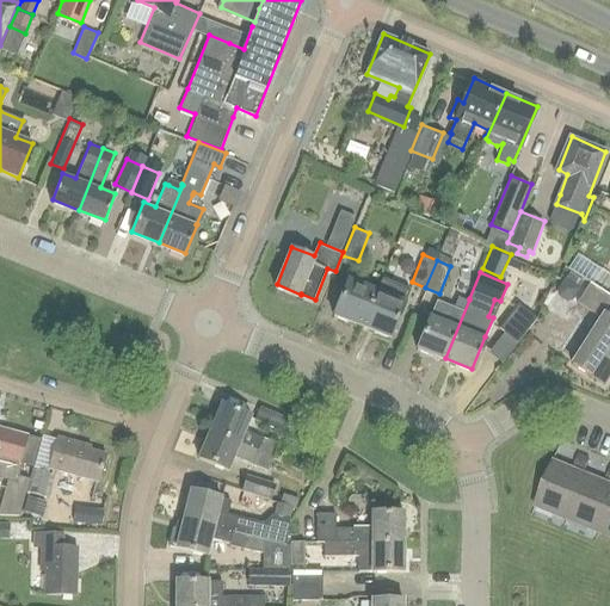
[(377,289),(364,323),(390,335),(405,301),(410,289),(382,277),(377,289)]
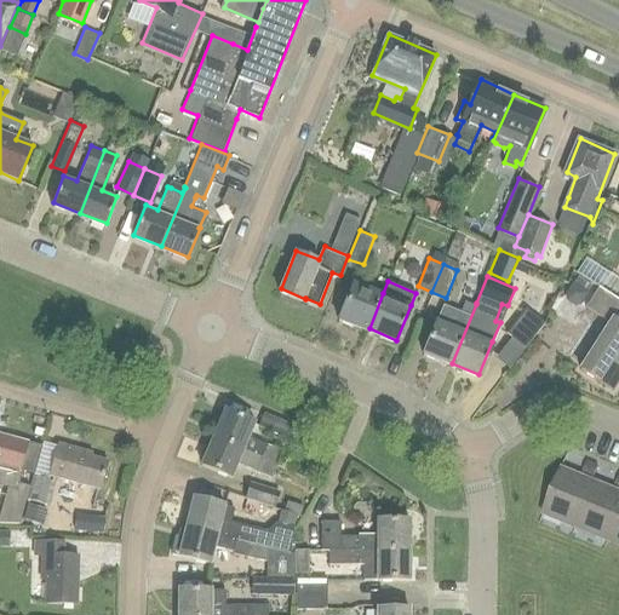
[(383,293),(355,282),(340,316),(370,328),(383,293)]
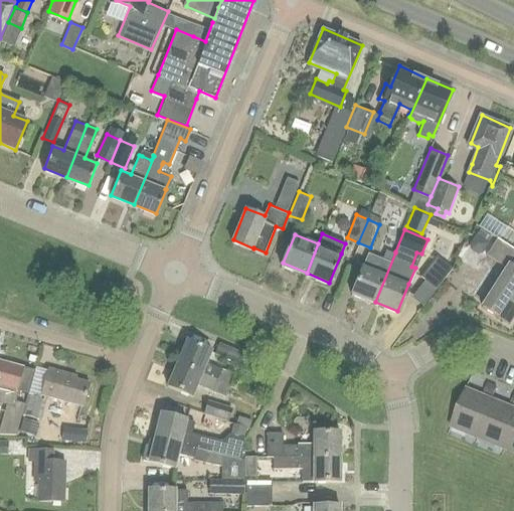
[(513,247),(497,237),(486,253),(506,267),(481,306),(508,323),(513,314),(513,247)]
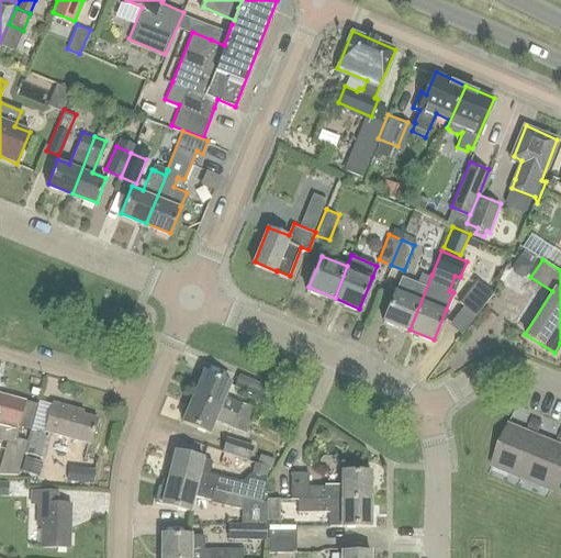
[(410,330),(432,276),(432,275),(423,271),(418,281),(402,275),(383,319),(410,330)]
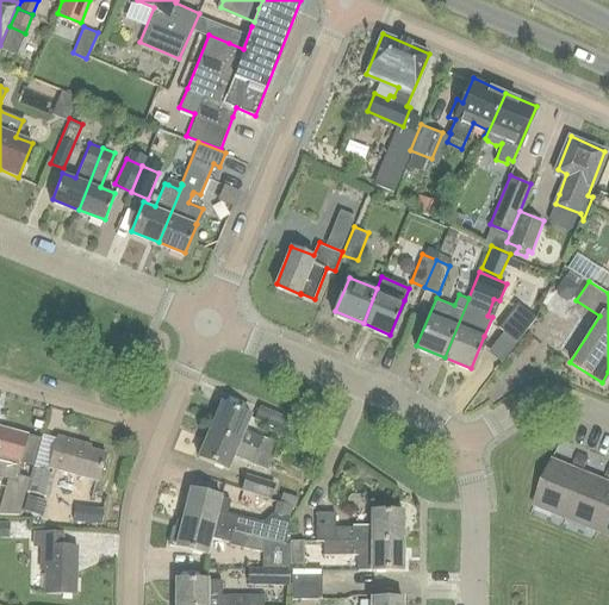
[(517,340),(535,316),(517,301),(498,325),(517,340)]
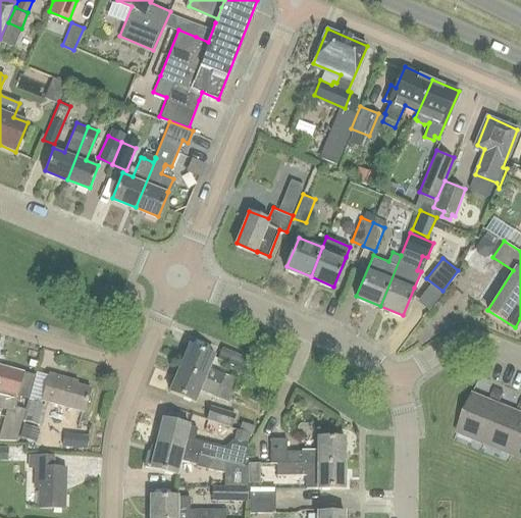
[(238,378),(209,366),(215,354),(190,343),(179,366),(233,390),(238,378)]
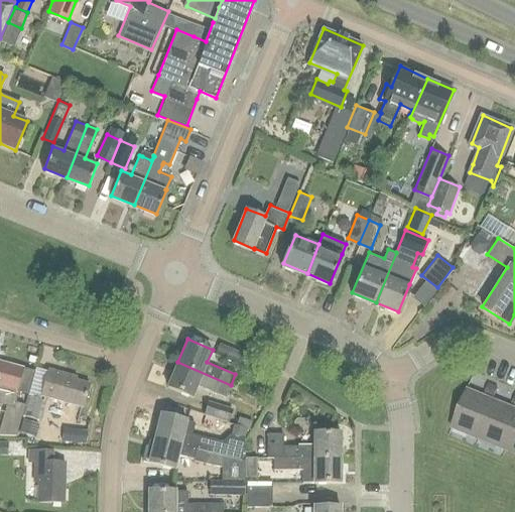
[(241,363),(245,352),(221,342),(216,353),(241,363)]
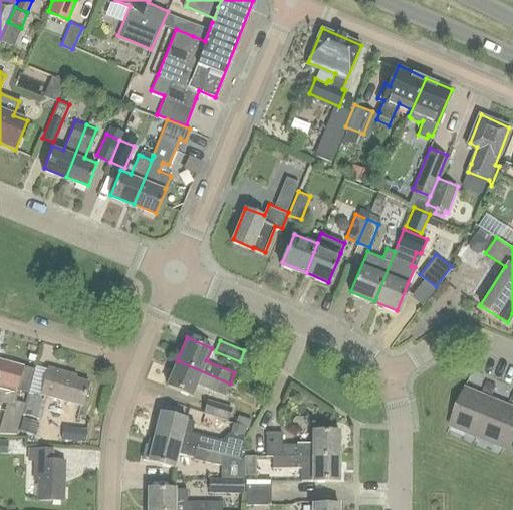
[(0,383),(18,388),(24,363),(0,356),(0,383)]
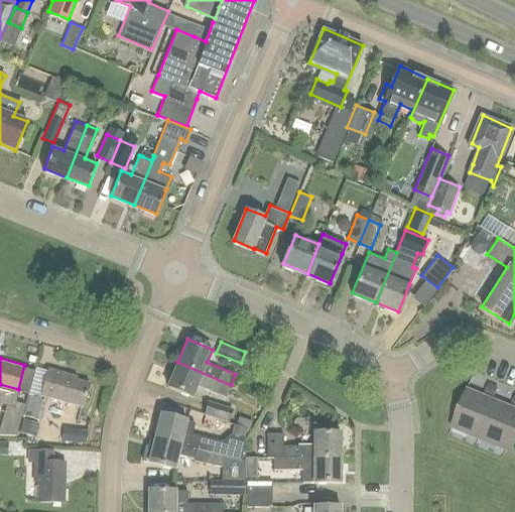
[(192,395),(198,383),(226,395),(231,385),(177,362),(167,384),(192,395)]
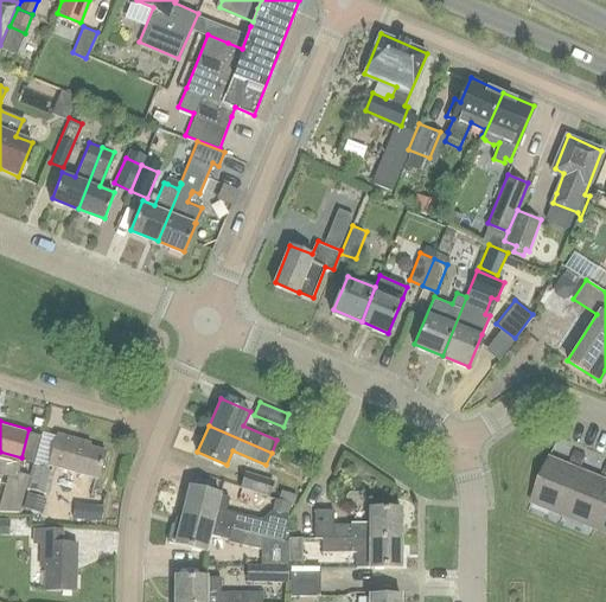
[(50,462),(56,463),(97,476),(106,449),(90,444),(91,441),(58,431),(50,462)]
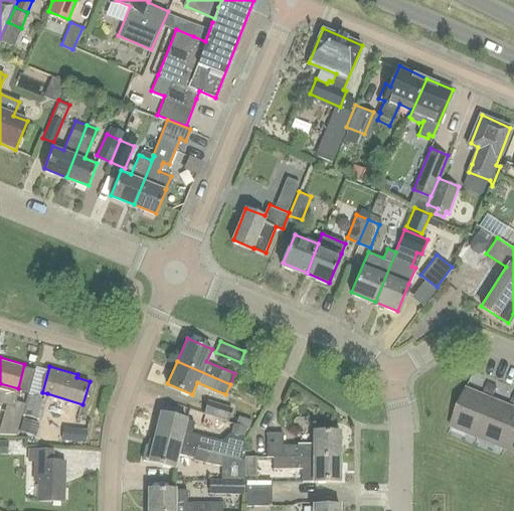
[(451,422),(478,434),(493,396),(466,385),(451,422)]
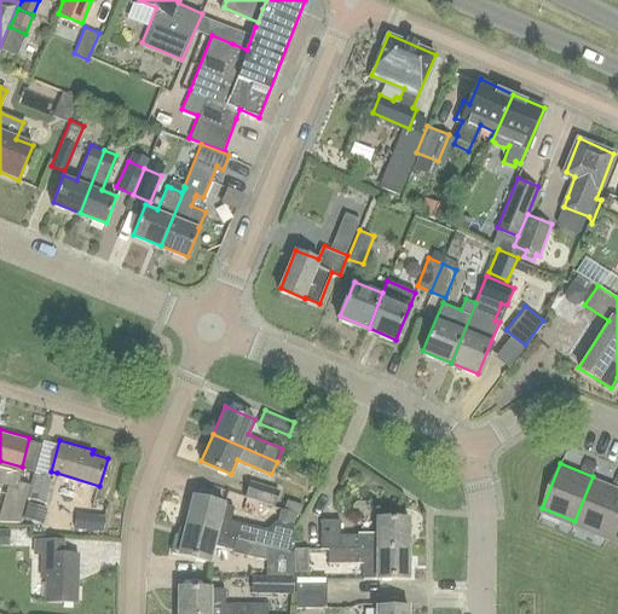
[(35,473),(29,497),(44,500),(50,476),(35,473)]
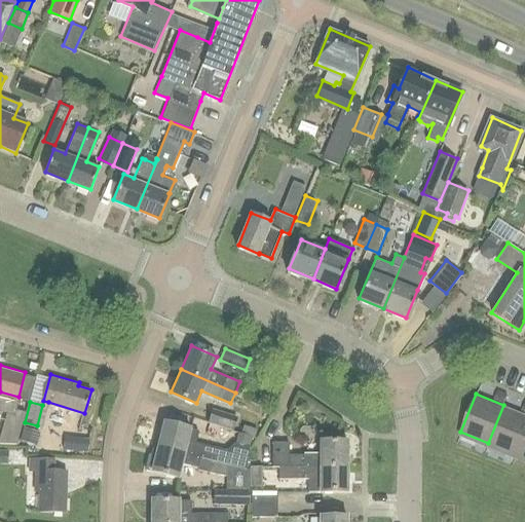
[(524,414),(503,405),(488,443),(516,454),(524,431),(524,414)]
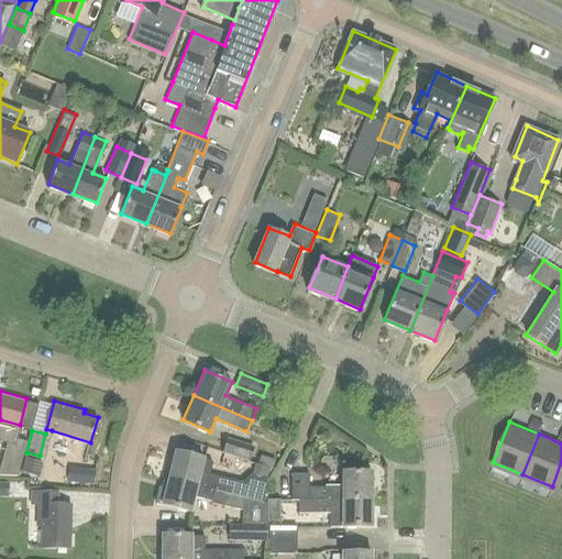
[(17,472),(26,440),(12,436),(3,469),(17,472)]
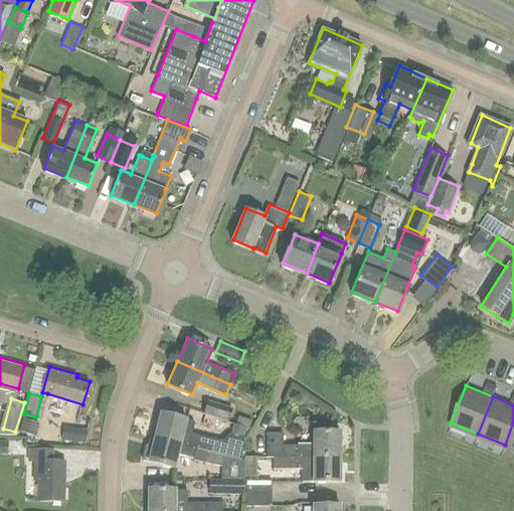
[(228,419),(232,406),(208,398),(204,411),(228,419)]
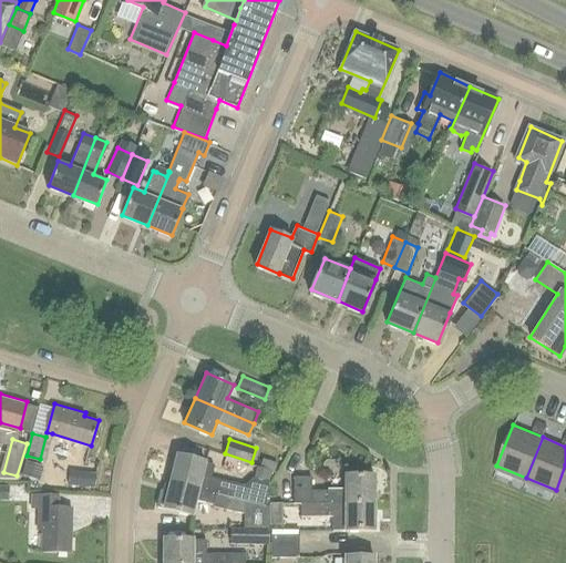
[(214,463),(206,461),(177,453),(171,480),(265,504),(269,480),(254,477),(245,484),(211,476),(214,463)]
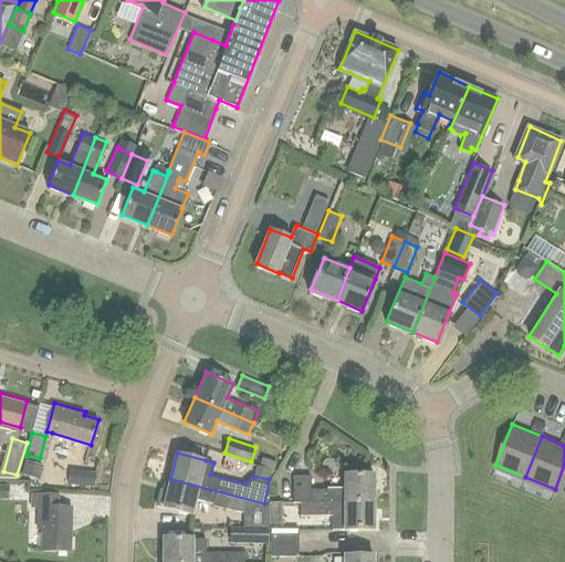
[(25,459),(22,471),(39,476),(42,464),(25,459)]
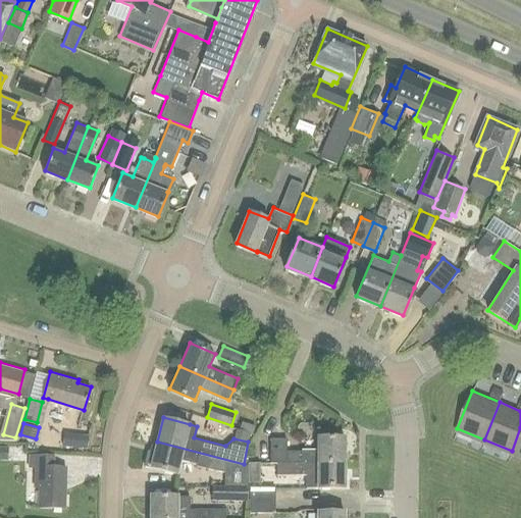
[(520,427),(512,451),(520,455),(520,427)]
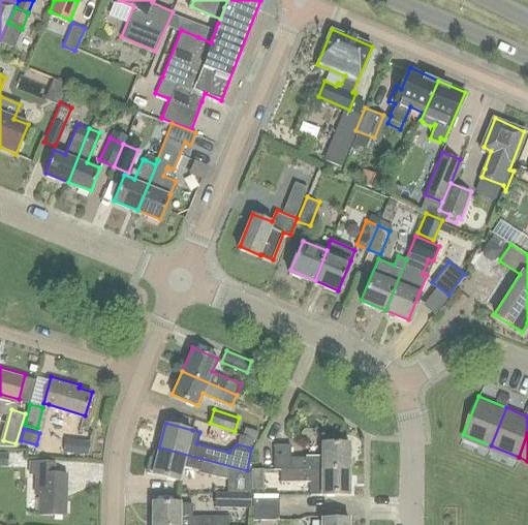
[(95,450),(95,436),(71,435),(70,449),(95,450)]
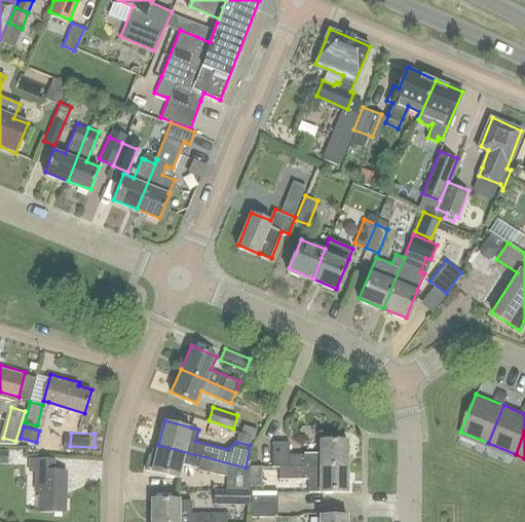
[(280,464),(347,465),(348,440),(321,439),(321,453),(290,452),(290,440),(273,440),(273,464),(280,464)]
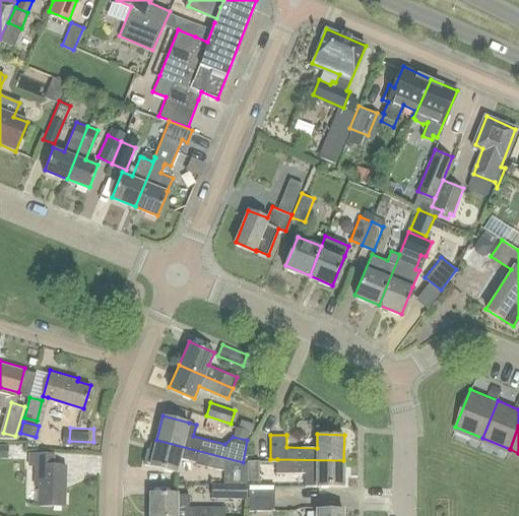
[(148,448),(144,462),(150,463),(176,470),(180,455),(196,459),(196,462),(224,468),(224,484),(246,484),(246,463),(243,462),(156,440),(153,449),(148,448)]
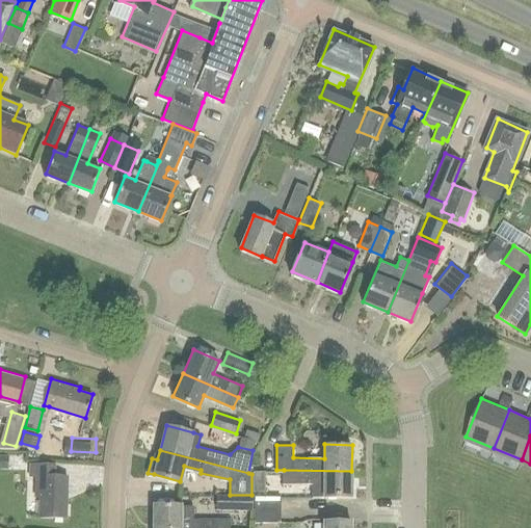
[(0,467),(8,467),(8,453),(0,452),(0,467)]
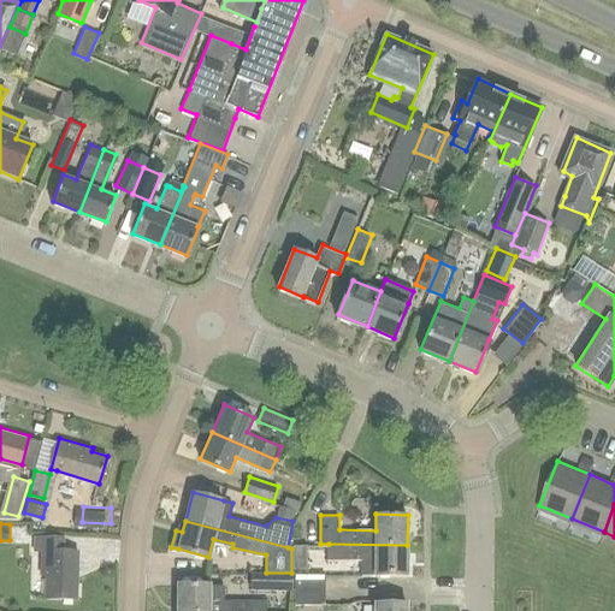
[(77,598),(78,575),(80,551),(65,550),(66,537),(36,535),(36,549),(43,550),(42,573),(47,573),(46,597),(77,598)]
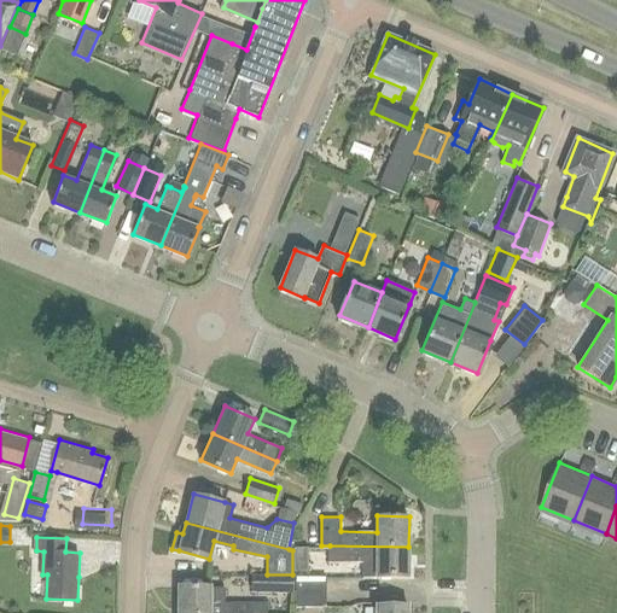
[(330,546),(330,560),(364,561),(364,574),(372,576),(376,576),(408,576),(408,547),(330,546)]
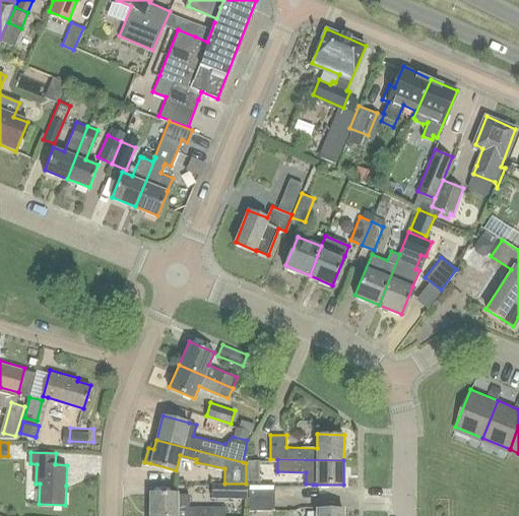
[(212,484),(212,496),(246,497),(247,484),(246,484),(224,484),(212,484)]
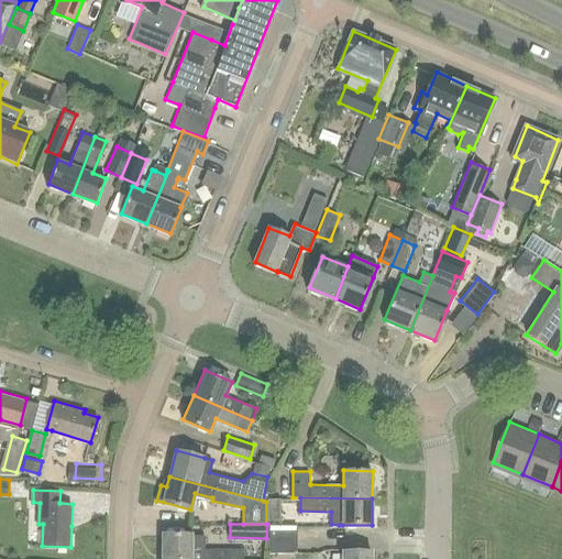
[(268,538),(296,538),(296,524),(268,524),(268,538)]
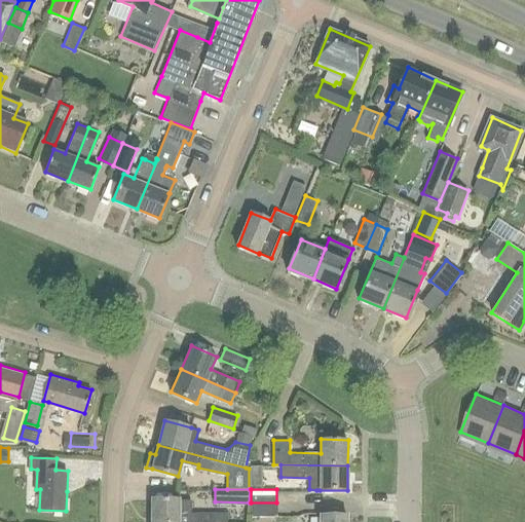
[(191,498),(179,498),(151,498),(151,521),(226,521),(227,512),(191,511),(191,498)]
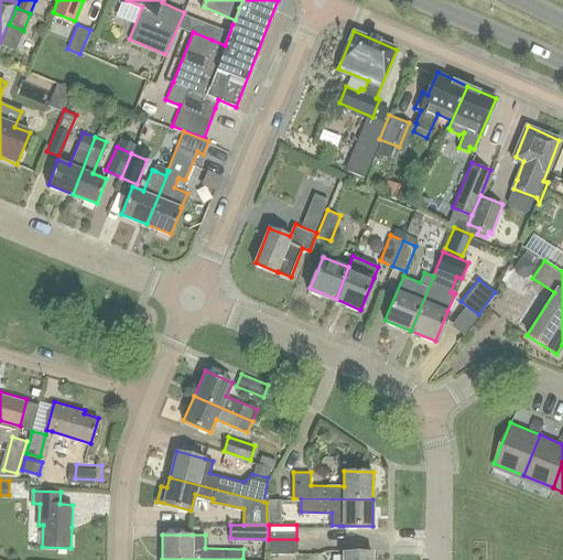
[(296,552),(296,539),(269,539),(269,552),(296,552)]
